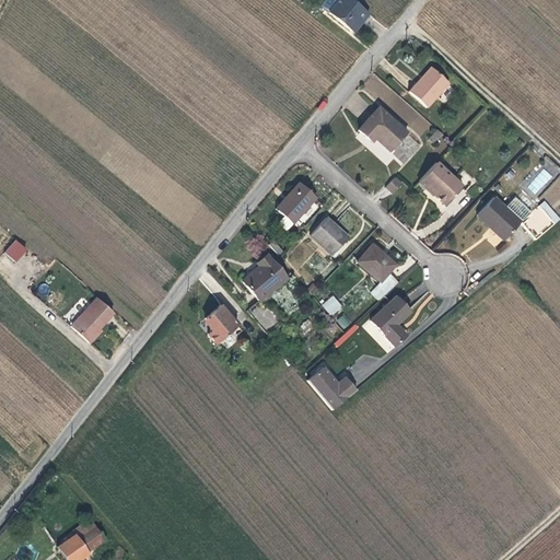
[(358,26),(366,15),(348,0),(338,0),(327,14),(350,33),(356,25),(358,26)]
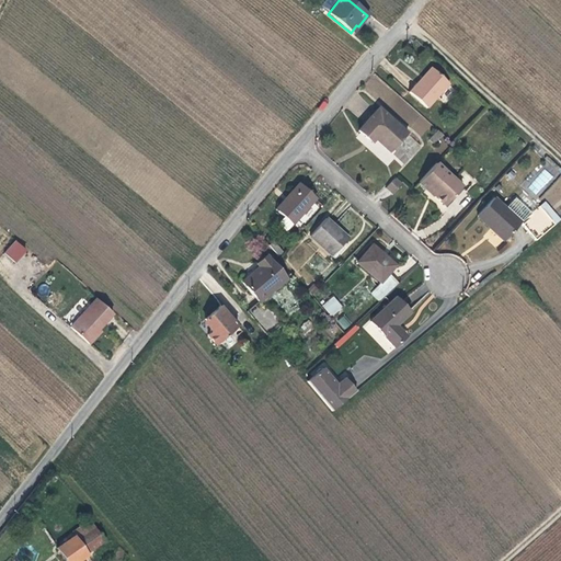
[(424,111),(448,84),(430,69),(408,93),(424,111)]
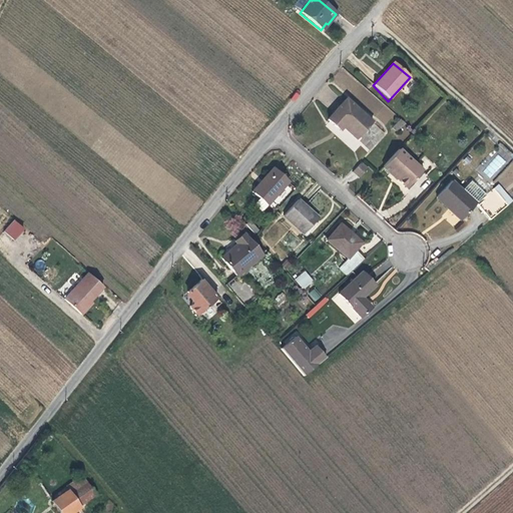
[(369,151),(384,135),(346,100),(327,120),(338,131),(343,127),(369,151)]
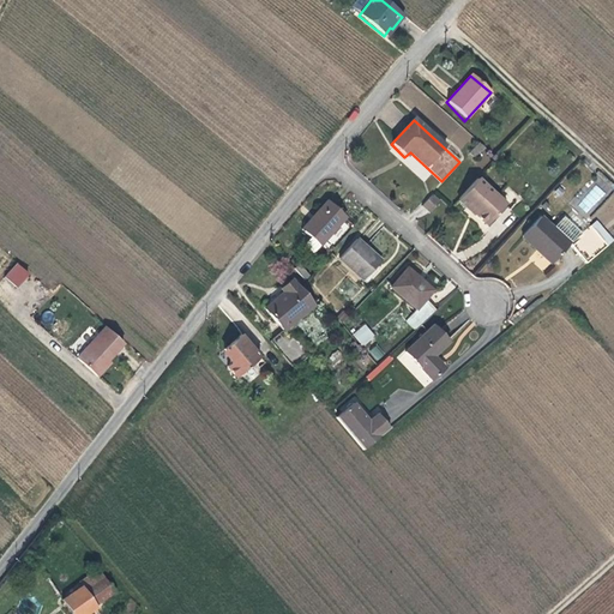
[(462,149),(473,136),(461,126),(450,139),(462,149)]
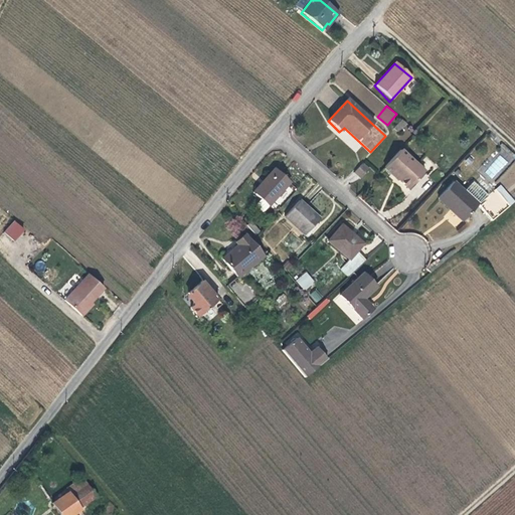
[(399,133),(407,124),(401,119),(393,128),(399,133)]
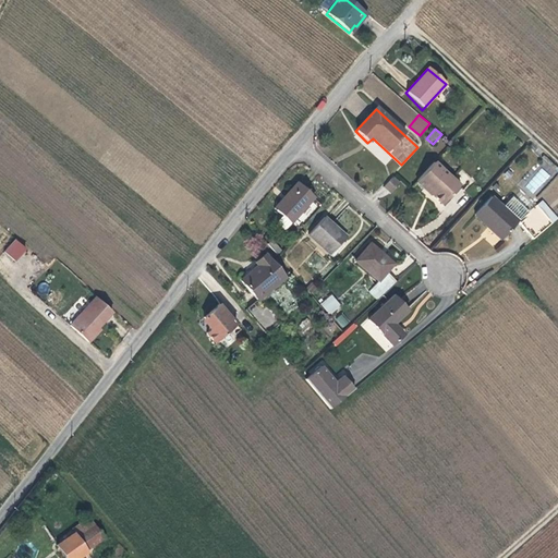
[(434,164),(416,182),(424,190),(425,187),(432,193),(431,195),(441,205),(459,186),(434,164)]
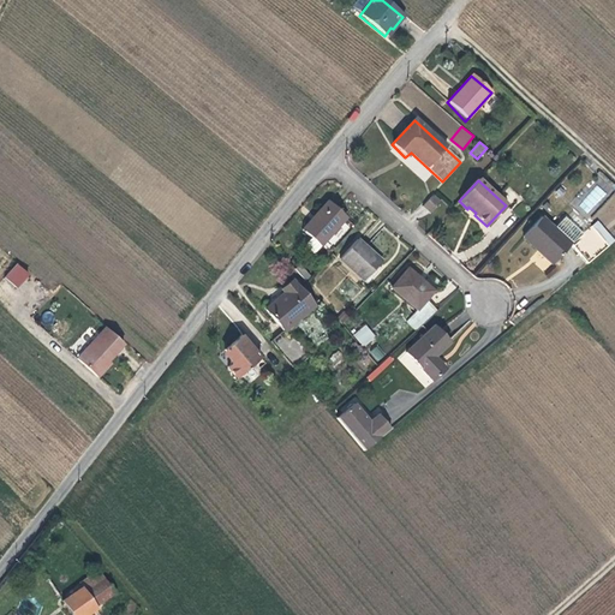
[(587,216),(608,193),(593,181),(573,204),(587,216)]
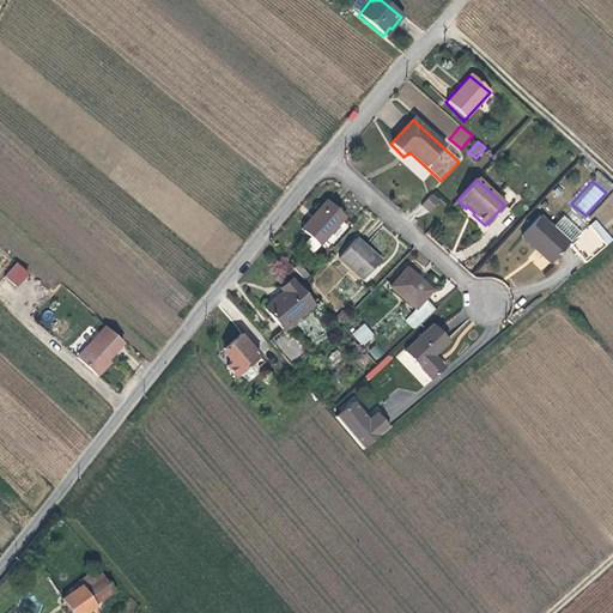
[(428,213),(438,202),(431,194),(420,206),(428,213)]
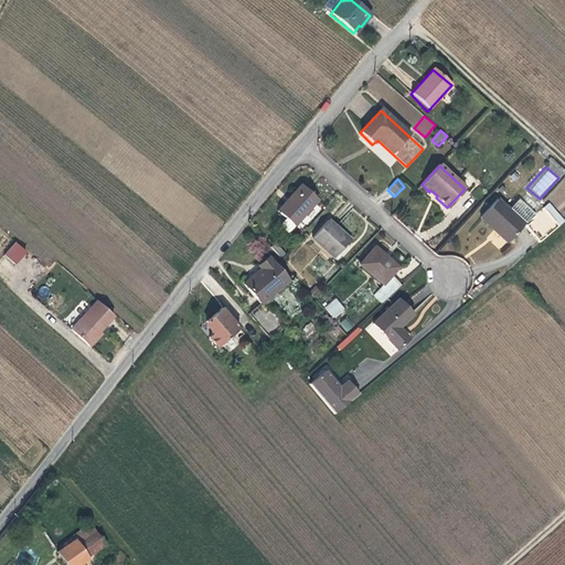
[(286,217),(296,226),(319,200),(301,184),(289,199),(291,201),(281,212),(286,217)]
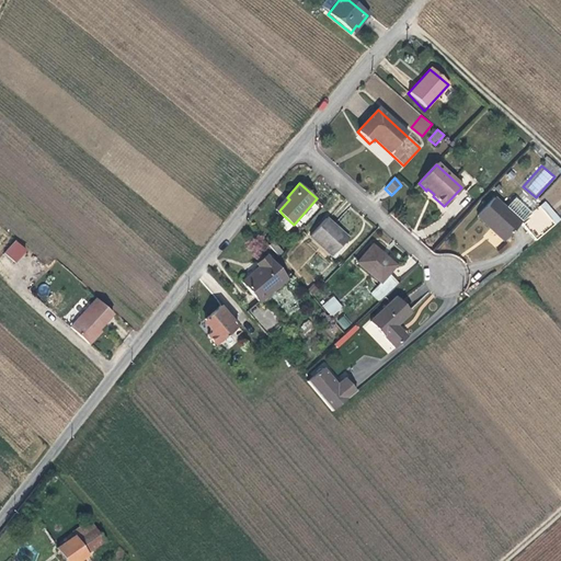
[(461,187),(444,206),(450,213),(468,194),(461,187)]
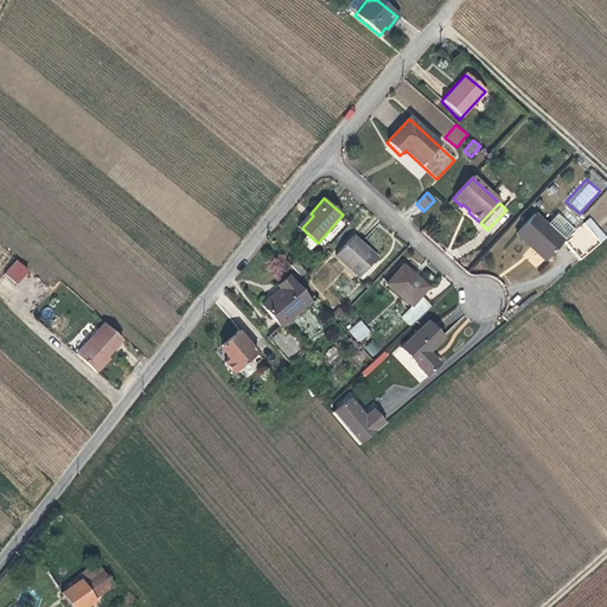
[(313,216),(311,213),(300,227),(302,228),(313,216)]
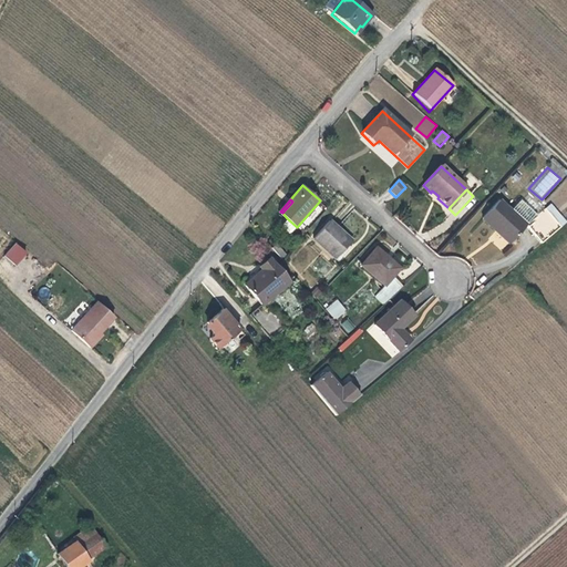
[(482,219),(495,232),(497,229),(511,243),(526,225),(500,200),(482,219)]
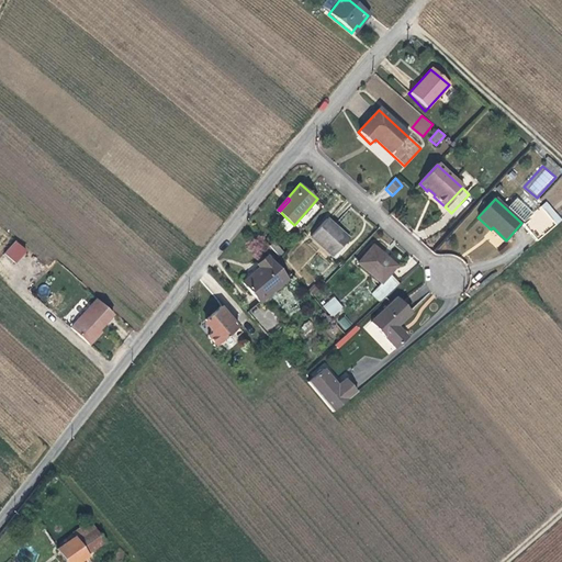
[(559,229),(555,226),(540,208),(521,223),(537,242),(540,246),(559,229)]
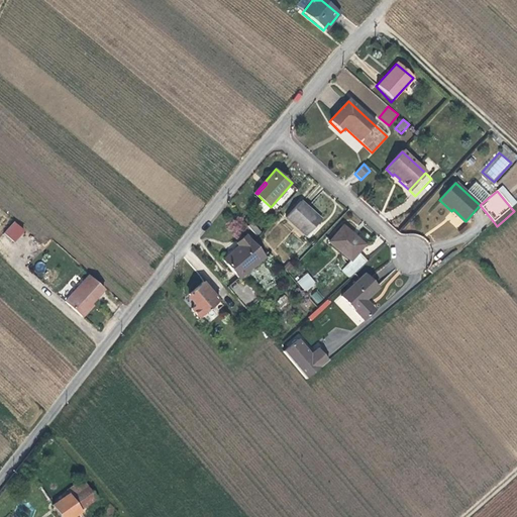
[(264,214),(271,207),(262,199),(255,207),(264,214)]
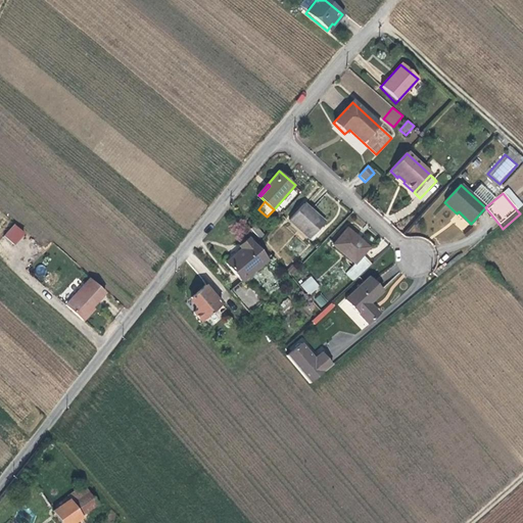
[(288,222),(308,240),(317,232),(324,224),(302,204),(288,222)]
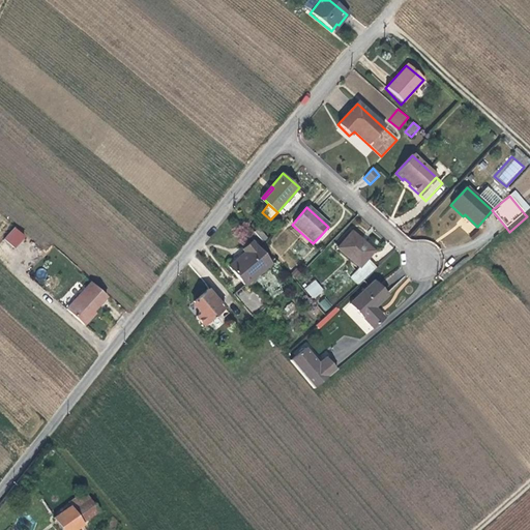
[(465,214),(463,216),(475,228),(477,227),(465,214)]
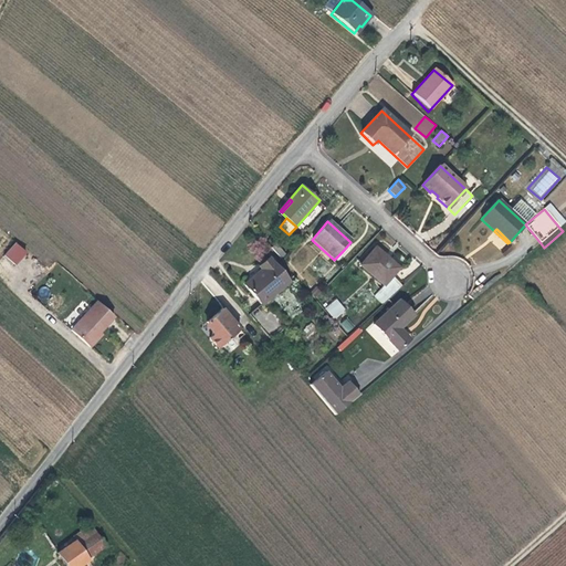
[(16,244),(12,248),(23,257),(27,253),(16,244)]
